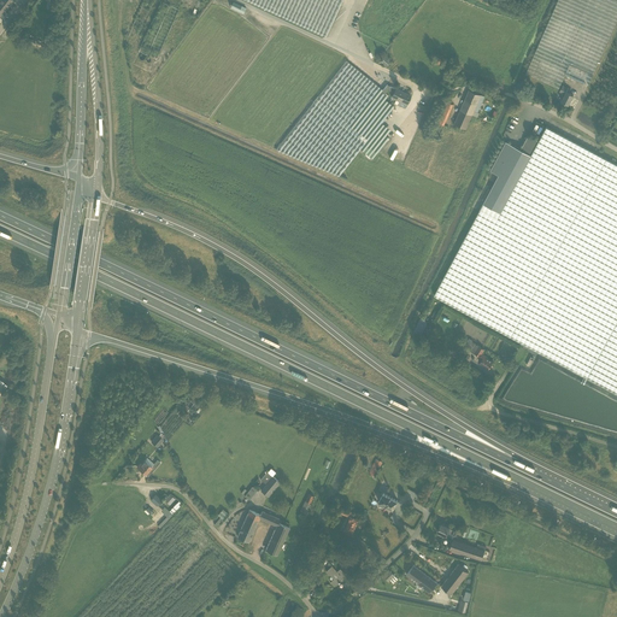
[(0,0),(0,7),(4,11),(12,0),(0,0)]
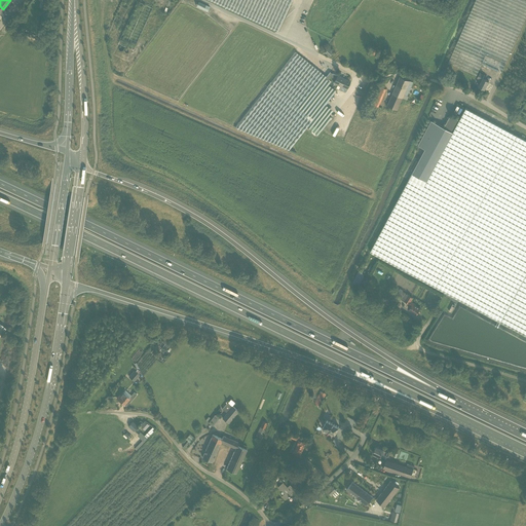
[(209,0),(277,32),(292,0),(209,0)]
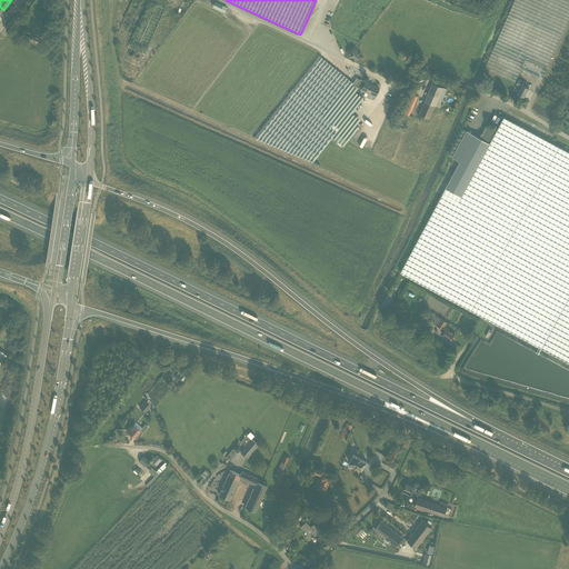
[(212,7),(225,12),(227,8),(215,1),(212,7)]
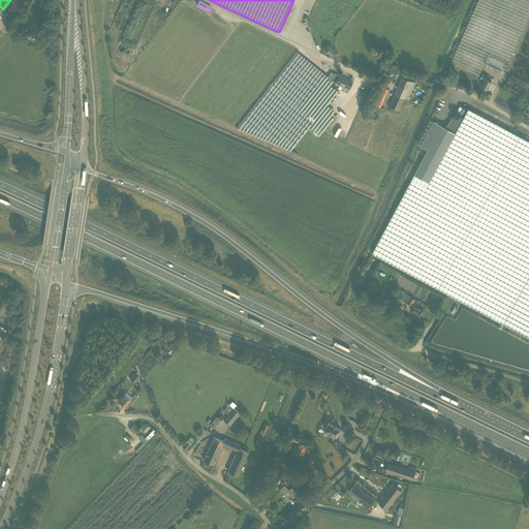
[(377,56),(381,52),(376,47),(372,52),(377,56)]
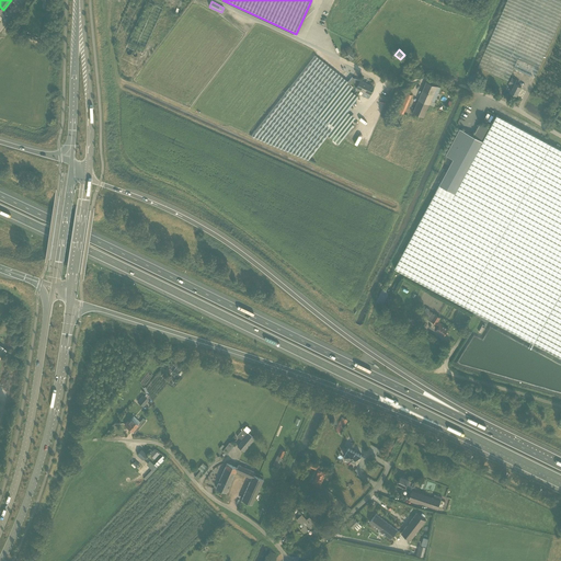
[(351,60),(355,55),(350,50),(345,56),(351,60)]
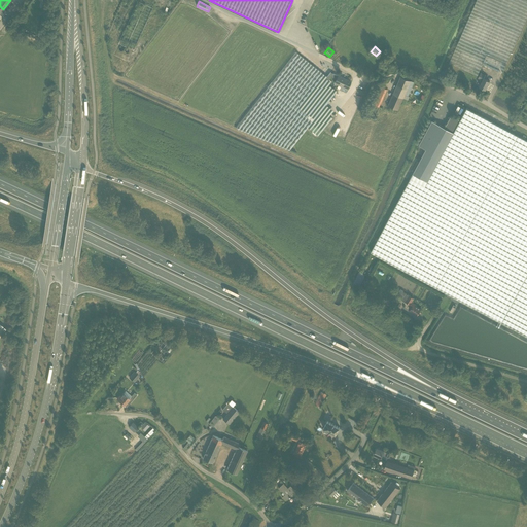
[(502,73),(506,64),(487,55),(483,64),(502,73)]
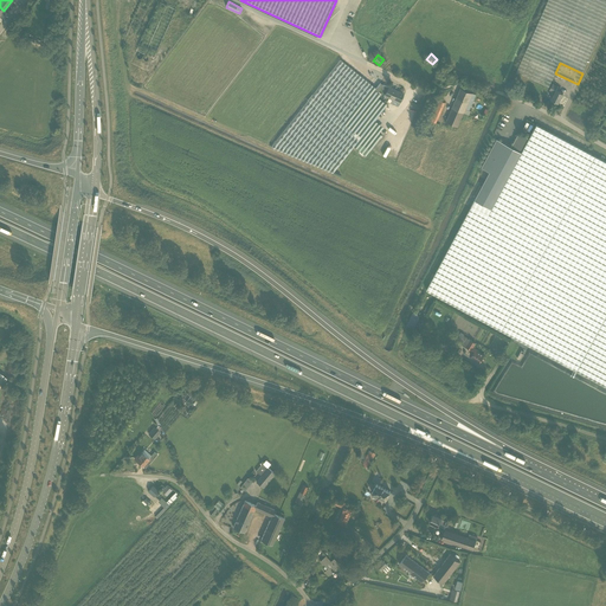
[(555,92),(552,100),(559,103),(563,94),(556,90),(559,86),(553,84),(549,90),(555,92)]
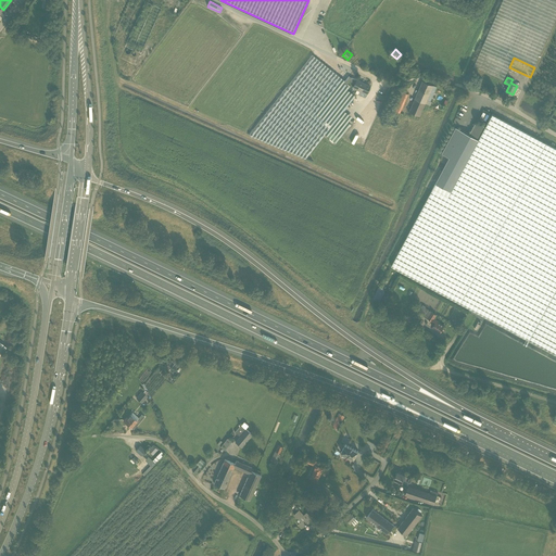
[(370,86),(356,79),(353,87),(366,93),(370,86)]
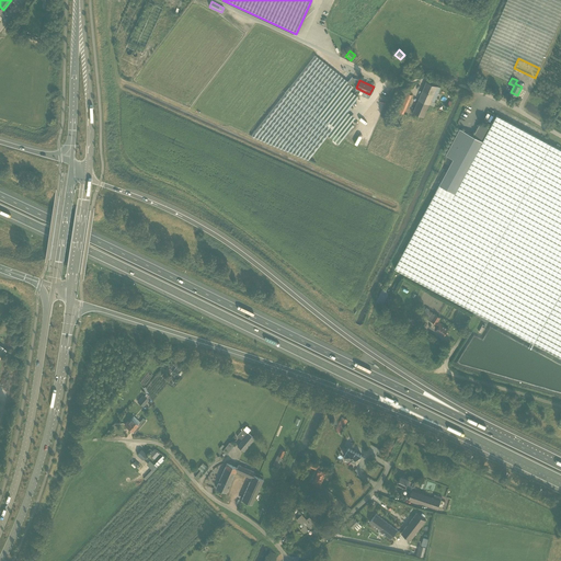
[(441,86),(427,80),(419,100),(430,104),(430,103),(433,105),(441,86)]
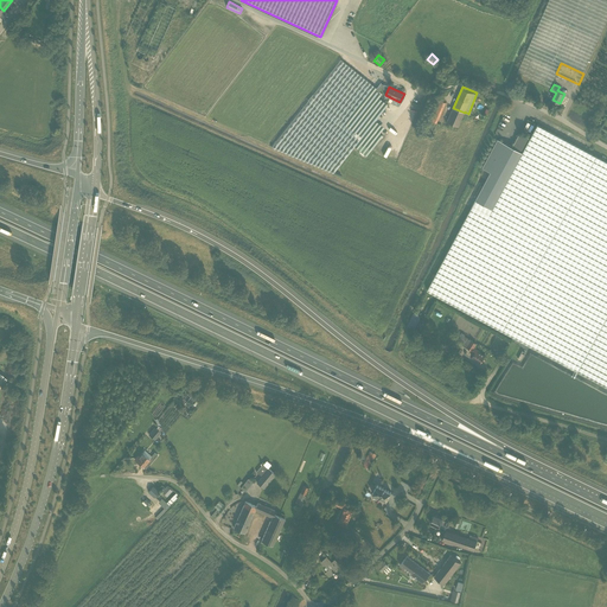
[(438,123),(446,102),(438,98),(428,120),(438,123)]
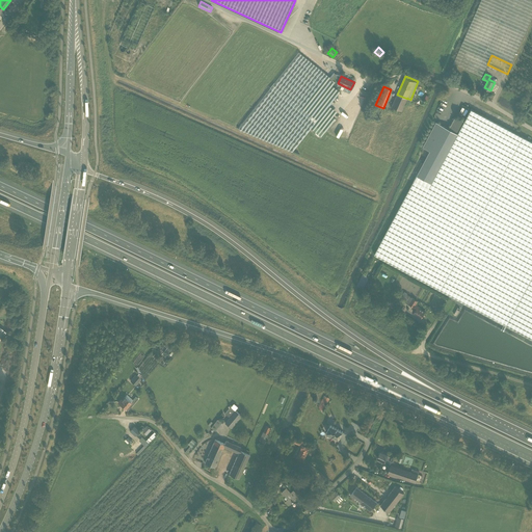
[(397,95),(392,106),(402,110),(407,99),(397,95)]
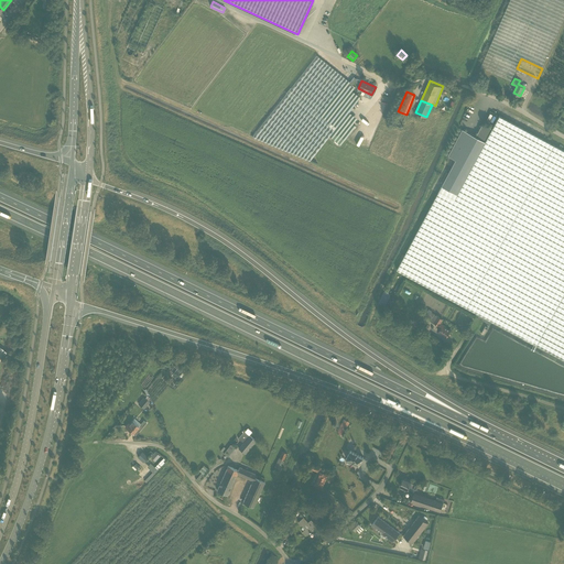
[(397,270),(563,359),(563,150),(499,116),(492,129),(483,123),(476,137),(463,129),(448,155),(456,160),(442,186),(397,270)]
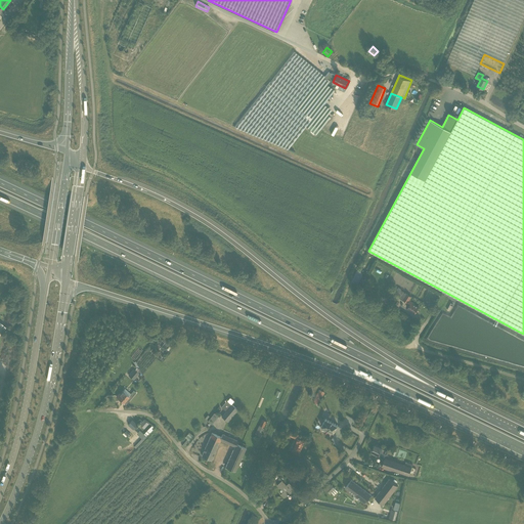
[(351,281),(357,285),(366,263),(361,260),(356,271),(355,271),(351,281)]
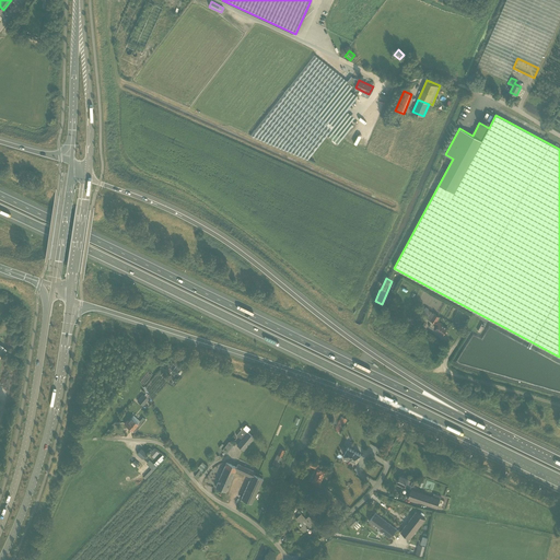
[(435,329),(443,335),(447,328),(443,325),(443,324),(438,321),(440,316),(431,311),(431,312),(424,307),(422,313),(428,316),(427,318),(438,325),(435,329)]
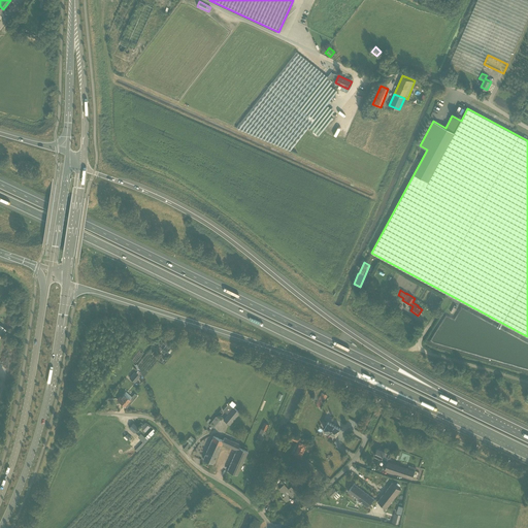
[(129,377),(135,383),(140,376),(135,371),(129,377)]
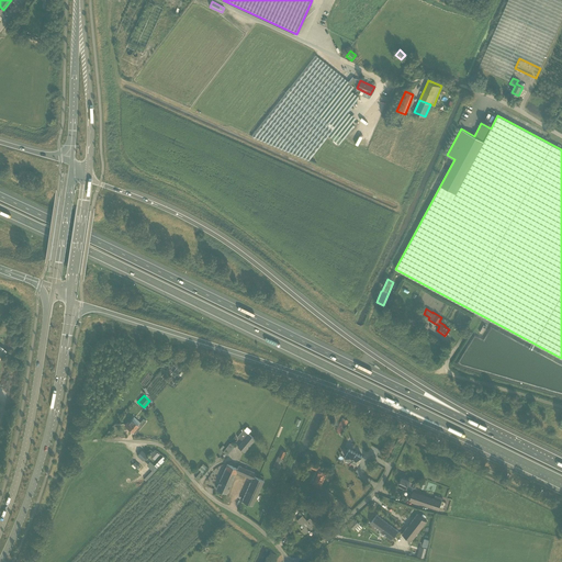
[(127,422),(124,426),(133,433),(135,429),(138,431),(146,422),(144,419),(141,423),(134,417),(130,424),(127,422)]
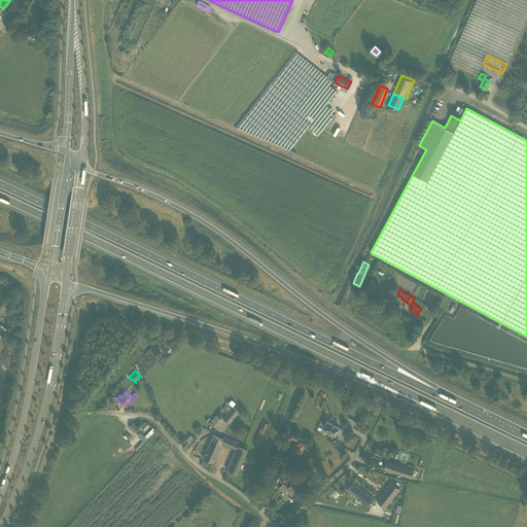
[(315,405),(320,407),(326,394),(321,391),(319,395),(315,405)]
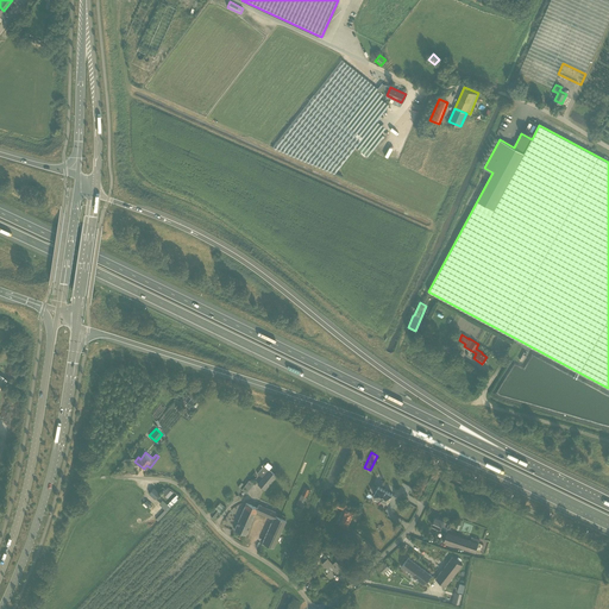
[(262,478),(269,470),(263,465),(257,473),(262,478)]
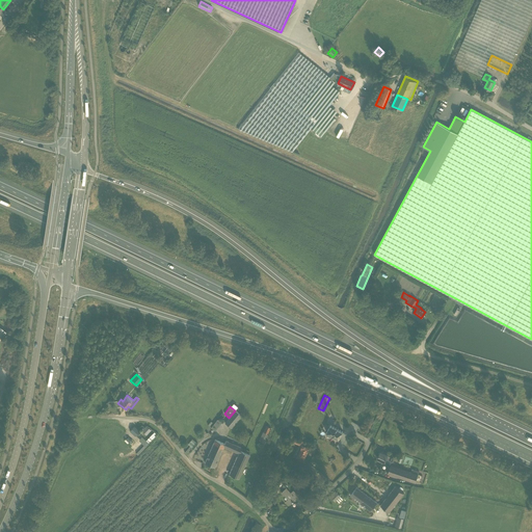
[(231,427),(240,415),(236,410),(225,423),(231,427)]
